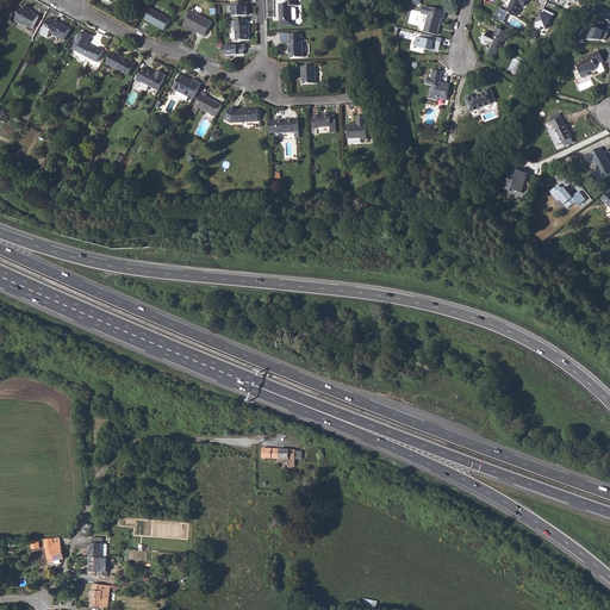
[(286,0),(287,4),(280,5),(280,25),(292,25),(292,19),(292,7),(292,5),(296,5),(296,0),(286,0)]
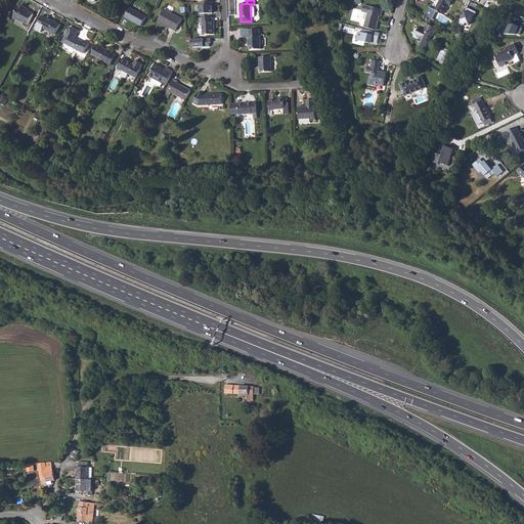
[(439,0),(440,1),(435,10),(437,11),(443,14),(448,5),(449,6),(452,0),(439,0)]
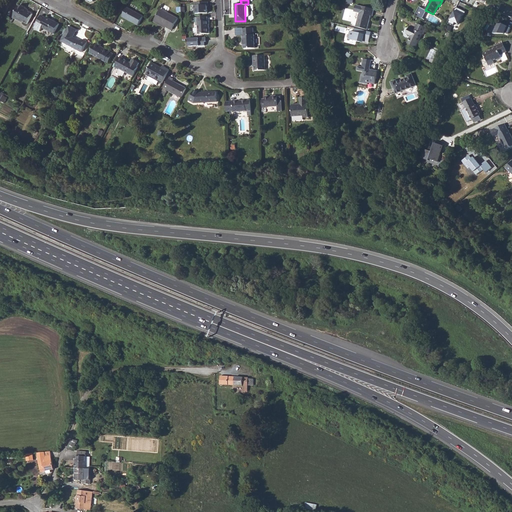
[(209,2),(194,2),(195,13),(208,12),(207,6),(209,6),(209,2)]
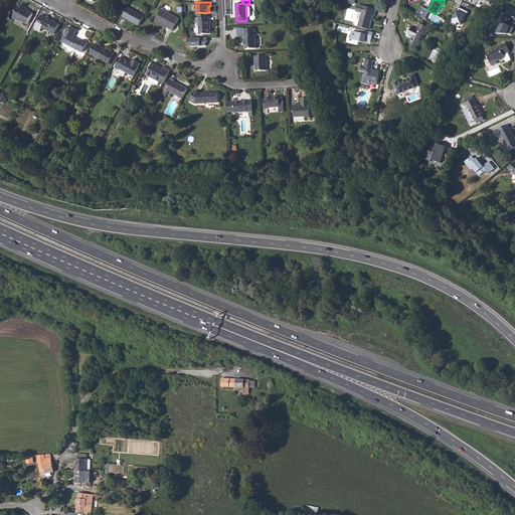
[(14,16),(27,24),(33,14),(24,9),(25,8),(20,5),(14,16)]
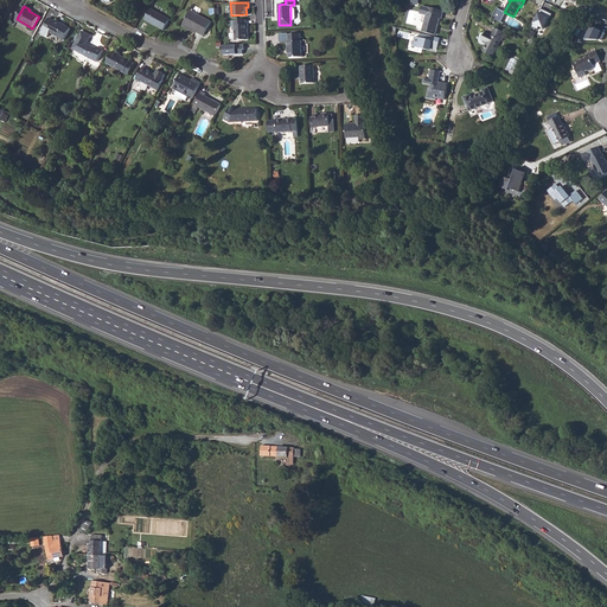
[(420,14),(427,16),(422,32),(435,36),(440,19),(441,19),(443,11),(429,7),(428,8),(422,6),(420,14)]
